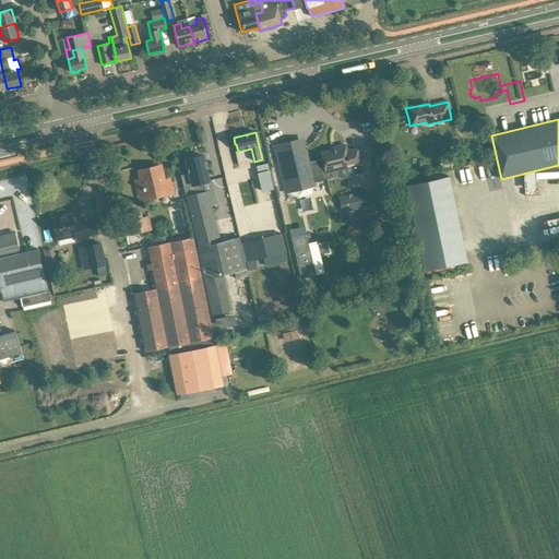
[(284,183),(326,173),(323,159),(309,163),(306,150),(305,147),(302,145),(300,143),(298,142),(295,141),(292,141),(274,145),(284,183)]
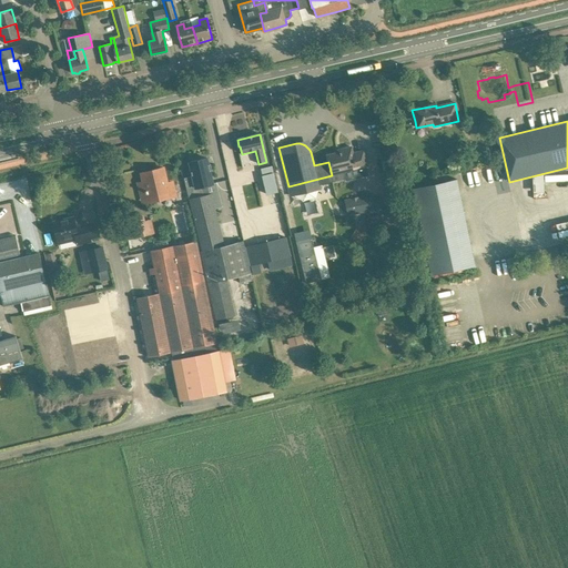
[(326,155),(327,161),(328,162),(332,175),(333,181),(345,179),(344,173),(344,172),(367,166),(364,151),(353,153),(352,146),(341,150),(342,152),(326,155)]
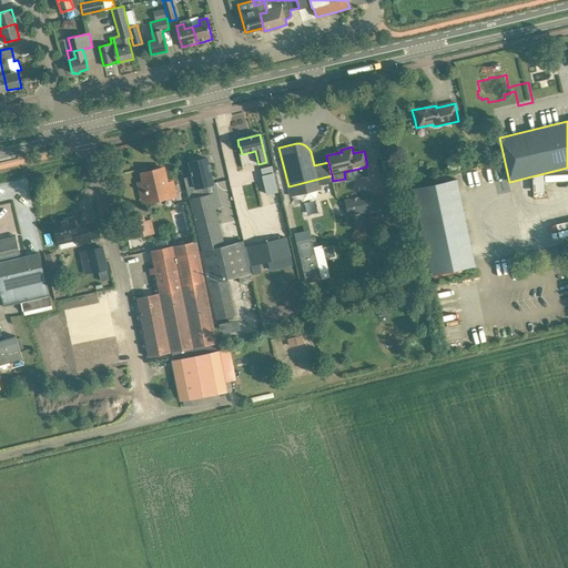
[(462,159),(464,168),(477,164),(476,155),(462,159)]
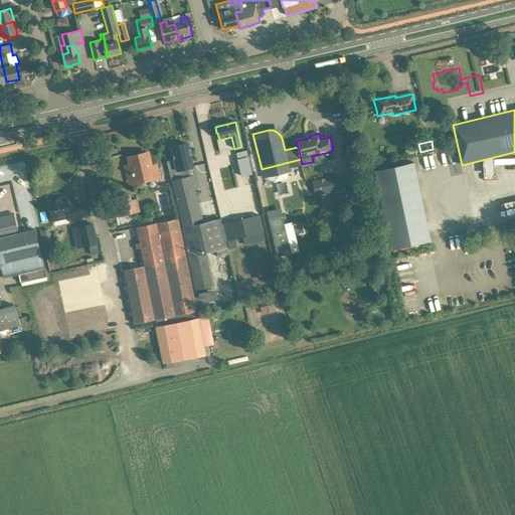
[(171,181),(183,227),(181,228),(196,291),(213,287),(205,253),(216,250),(218,258),(228,254),(221,219),(203,223),(191,176),(186,177),(184,169),(193,167),(190,155),(192,154),(190,149),(189,150),(187,144),(171,148),(174,160),(166,162),(171,181)]
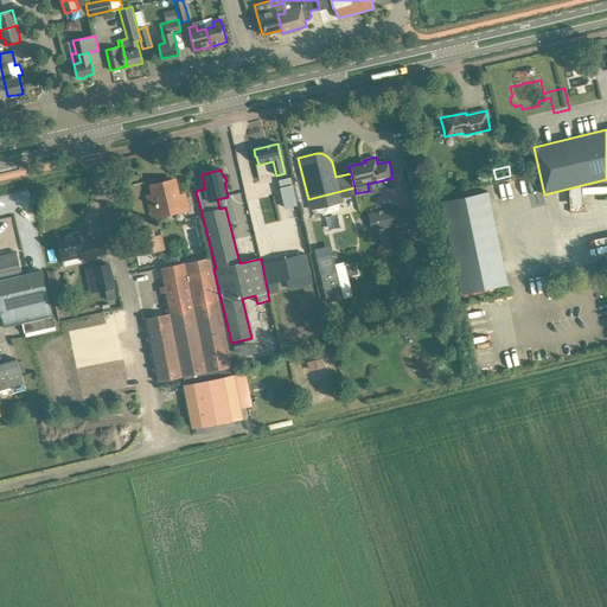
[(178,196),(177,191),(173,179),(163,183),(164,185),(153,187),(155,195),(148,196),(151,208),(158,206),(159,212),(179,208),(180,211),(189,209),(185,195),(178,196)]
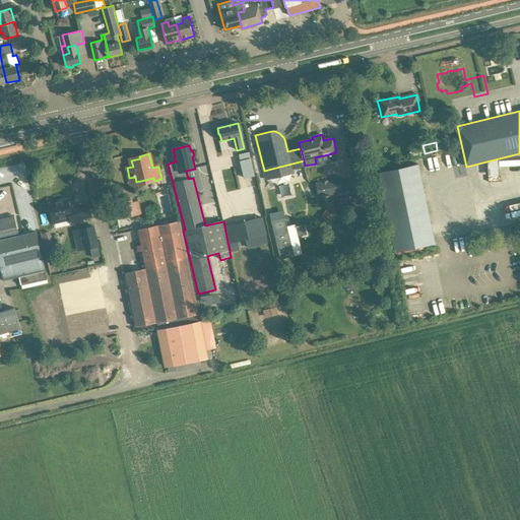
[(239,155),(244,179),(254,177),(249,153),(239,155)]
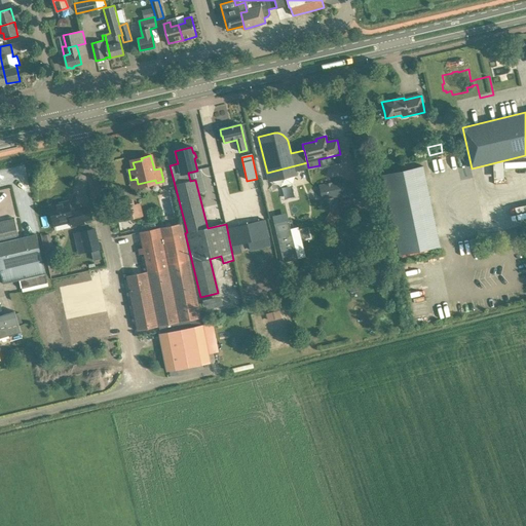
[(423,165),(383,174),(400,255),(440,247),(423,165)]
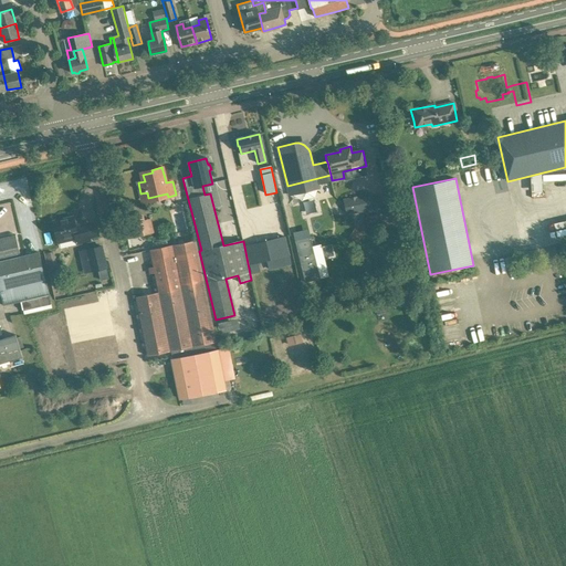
[(343,199),(347,216),(355,213),(385,208),(383,199),(383,196),(370,198),(369,194),(343,199)]
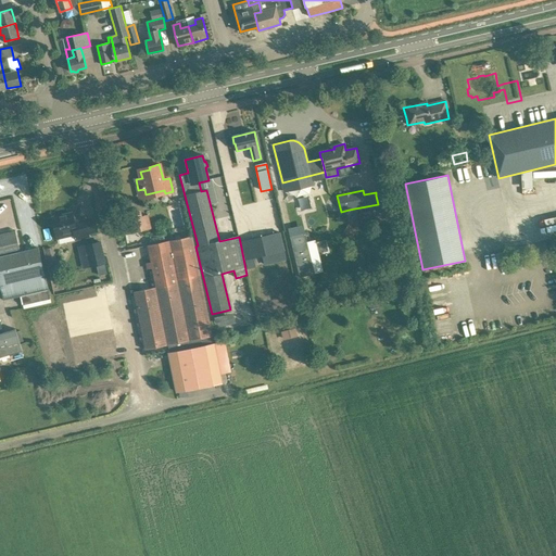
[(123,214),(127,234),(141,230),(137,211),(123,214)]
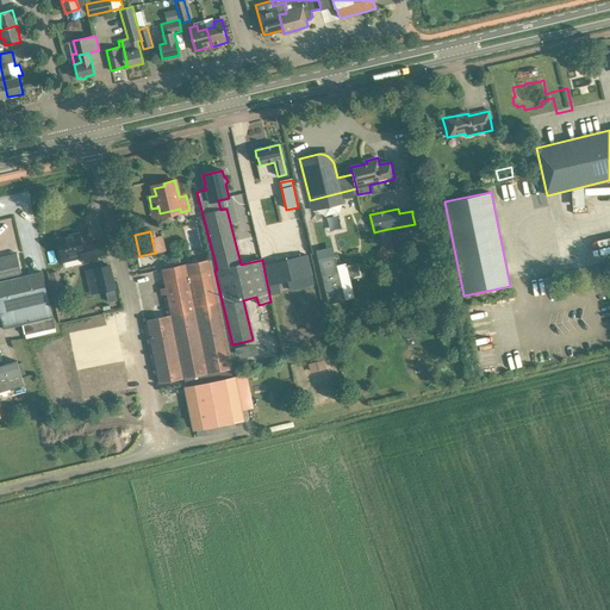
[(57,238),(60,250),(62,259),(83,254),(85,262),(98,260),(93,240),(81,242),(79,234),(57,238)]
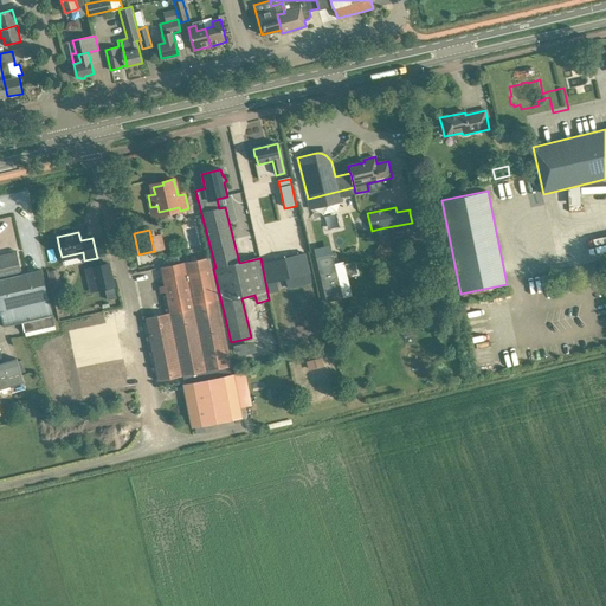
[(0,310),(4,327),(24,322),(25,333),(55,326),(52,316),(42,270),(21,275),(17,251),(0,255),(0,310)]
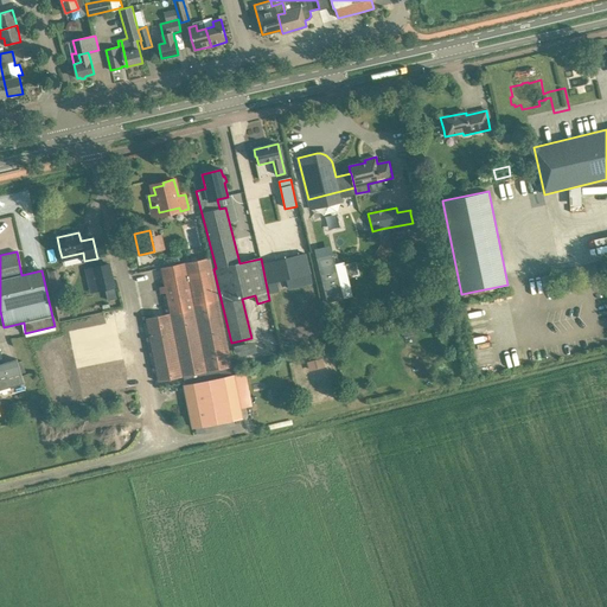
[(288,288),(312,282),(305,254),(299,255),(263,263),(270,293),(280,291),(278,281),(286,280),(288,288)]
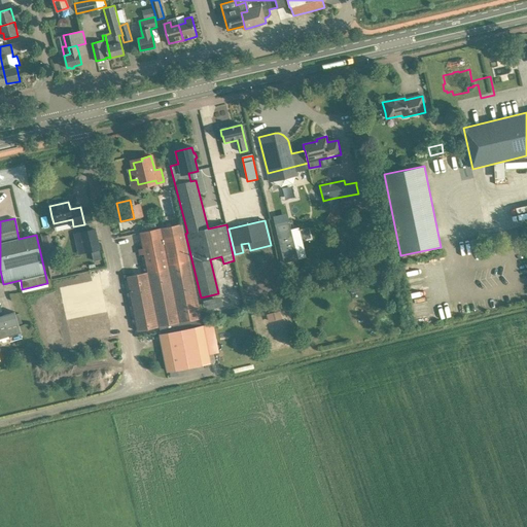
[(289,220),(275,223),(284,262),(299,259),(289,220)]
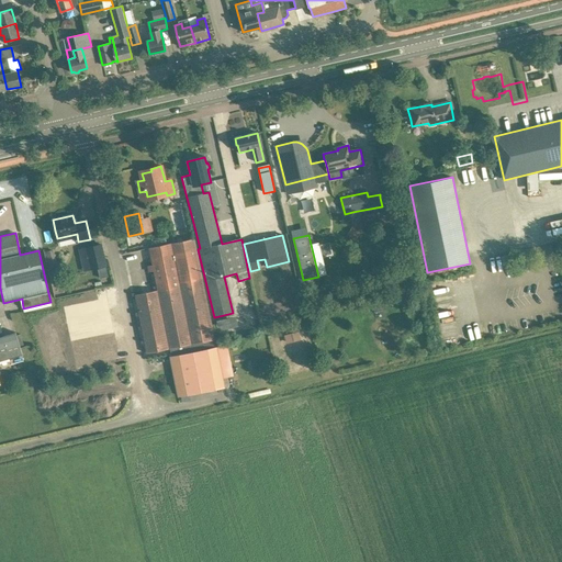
[(157,291),(146,293),(135,295),(146,351),(146,352),(157,351),(170,348),(171,357),(179,396),(224,386),(216,348),(215,348),(214,339),(194,239),(149,248),(157,291)]
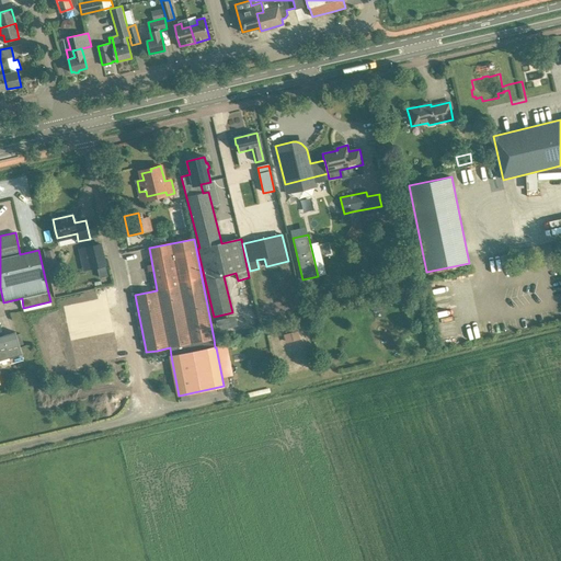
[(101,243),(87,247),(91,268),(98,267),(105,265),(101,243)]
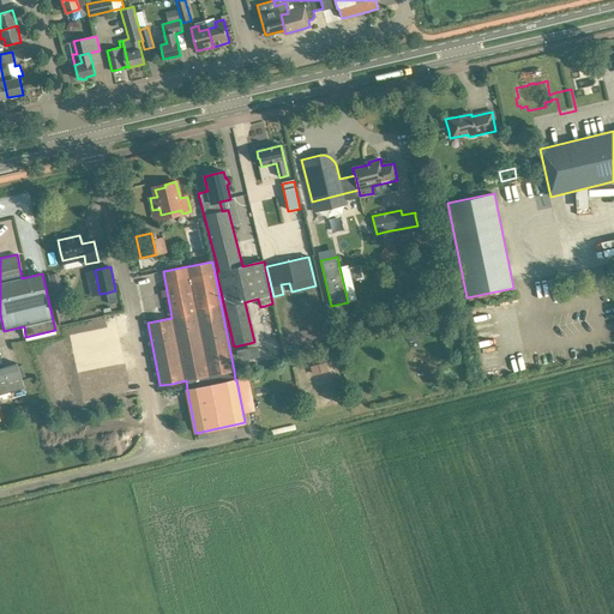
[(50,276),(54,296),(61,295),(58,274),(50,276)]
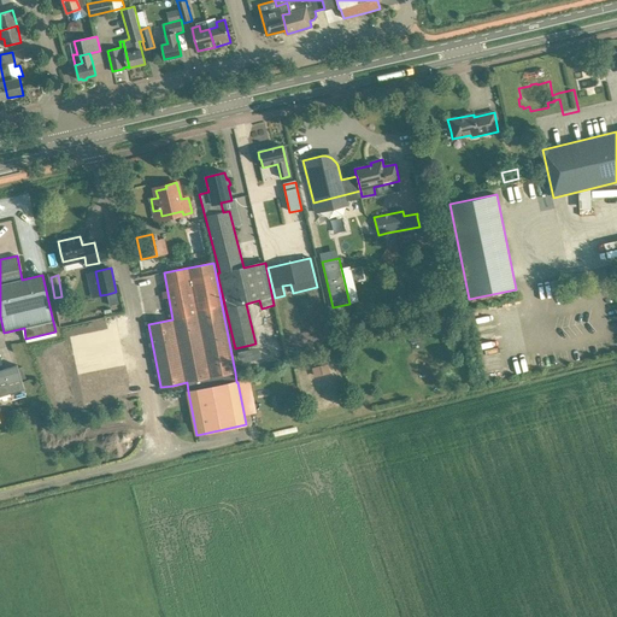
[(116,292),(107,294),(110,305),(119,304),(116,292)]
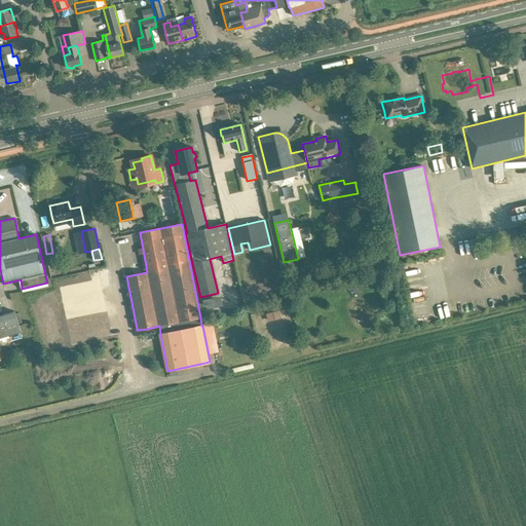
[(211,298),(213,307),(225,305),(224,296),(211,298)]
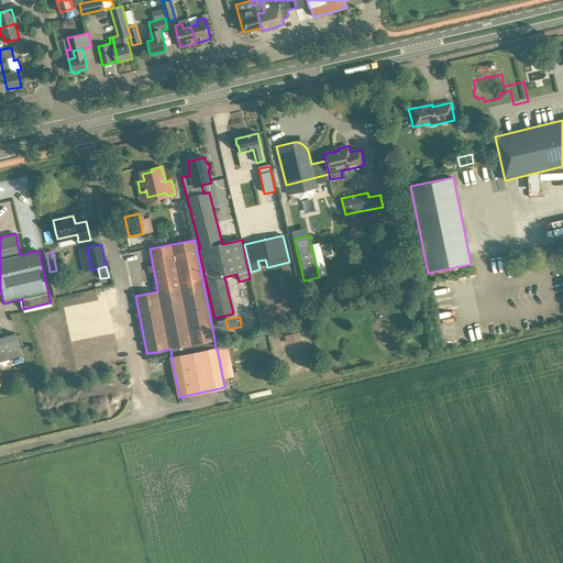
[(0,326),(0,362),(22,355),(20,346),(15,333),(3,337),(0,326)]
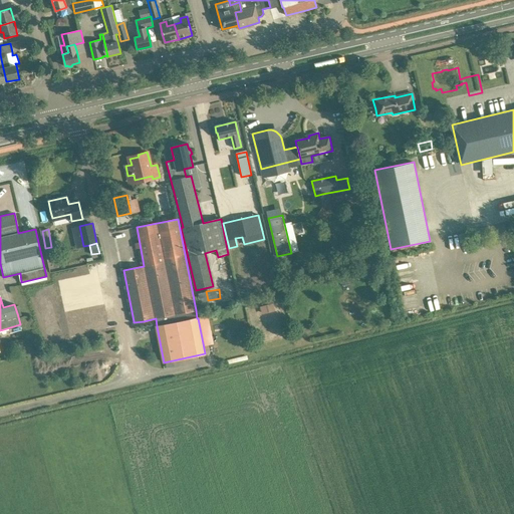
[(263,313),(275,310),(273,303),(261,306),(263,313)]
